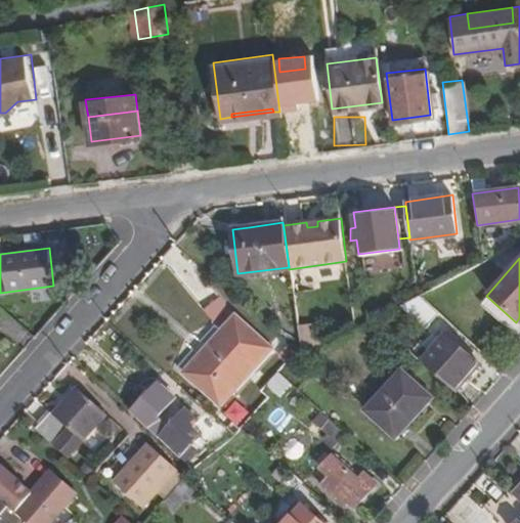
[(217,296),(200,307),(213,327),(229,314),(217,296)]
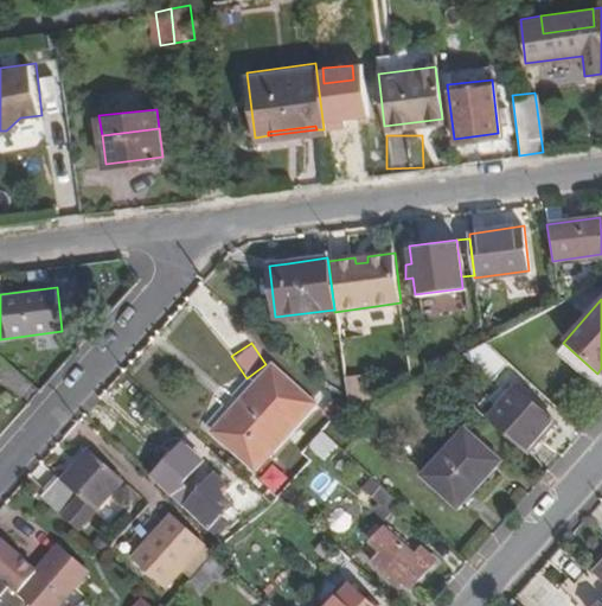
[(601,368),(597,374),(563,343),(554,352),(594,389),(601,380),(601,368)]
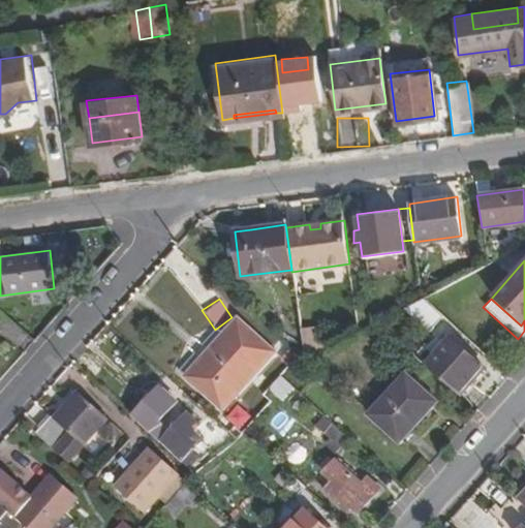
[(420,300),(402,309),(427,331),(440,317),(420,300)]
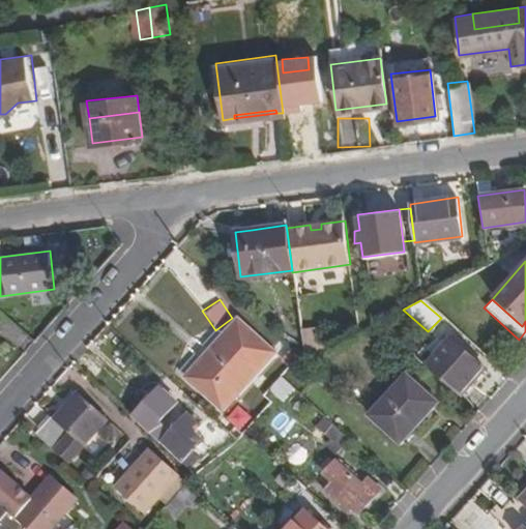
[(227,369),(255,338),(236,322),(182,377),(220,410),(251,378),(247,376),(252,372),(247,366),(237,378),(227,369)]
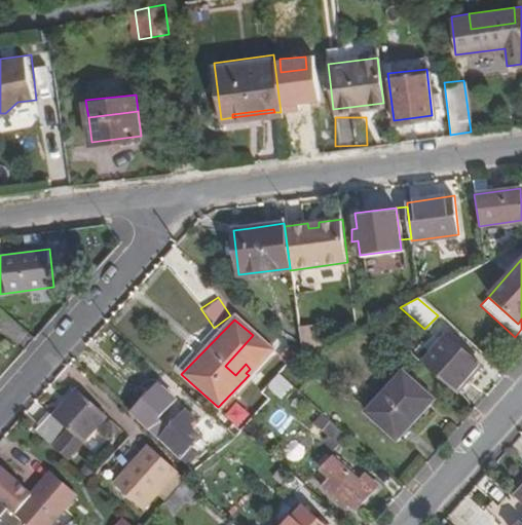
[(319,345),(314,324),(297,327),(301,348),(319,345)]
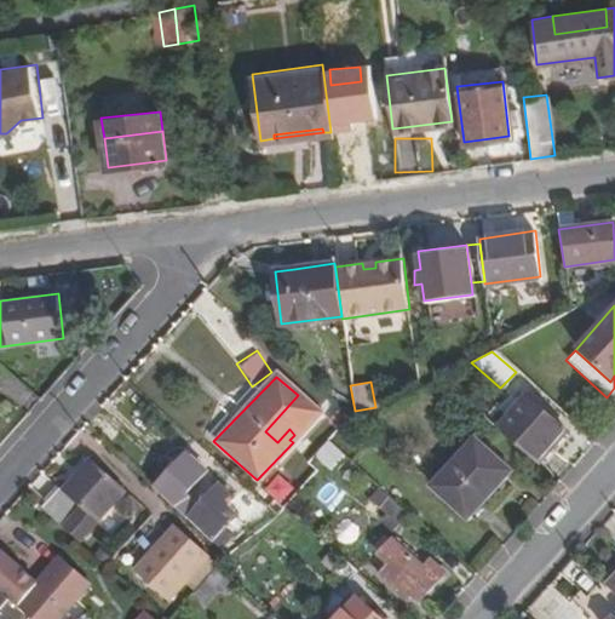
[(289,440),(293,442),(320,414),(298,395),(265,431),(277,442),(289,429),(294,435),(289,440)]
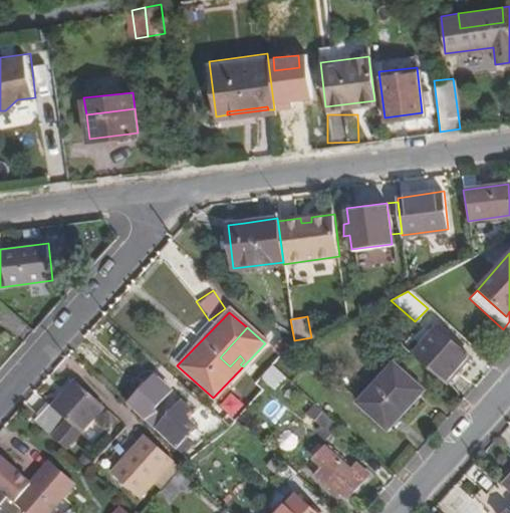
[(404,344),(445,381),(465,358),(435,331),(420,347),(409,338),(404,344)]
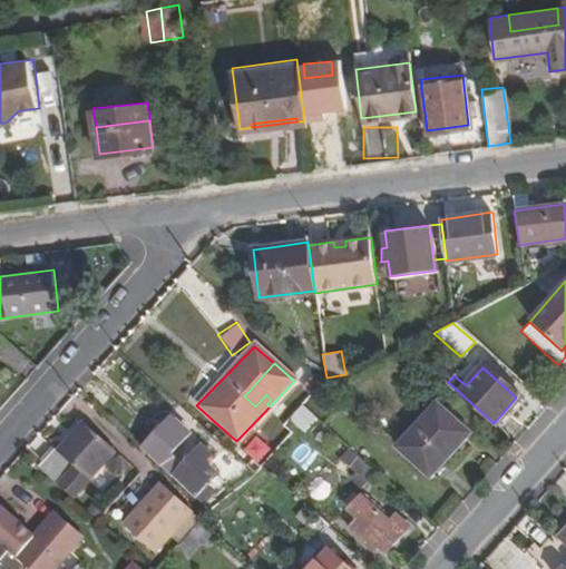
[(87,381),(78,390),(90,401),(99,392),(87,381)]
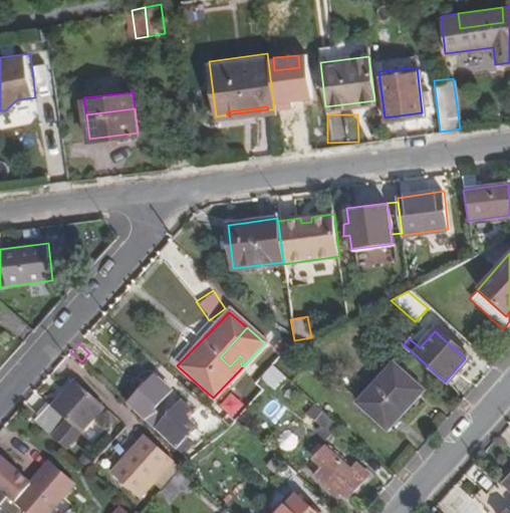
[(421,391),(391,363),(355,403),(387,430),(421,391)]
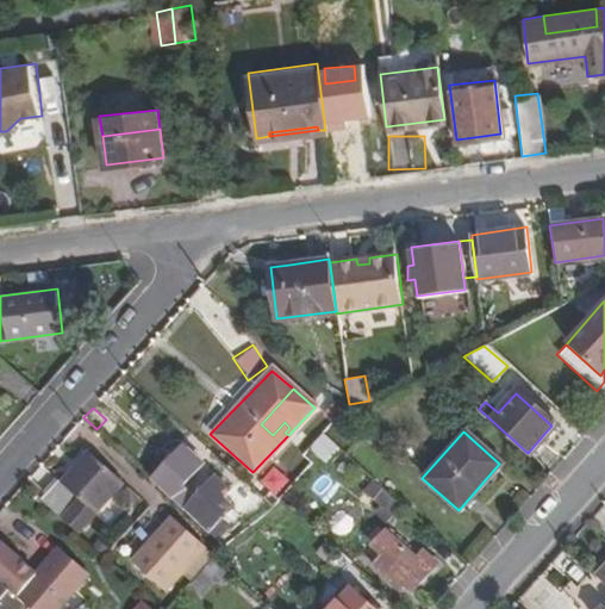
[(44,491),(26,476),(22,483),(76,532),(120,482),(88,453),(61,483),(56,478),(44,491)]
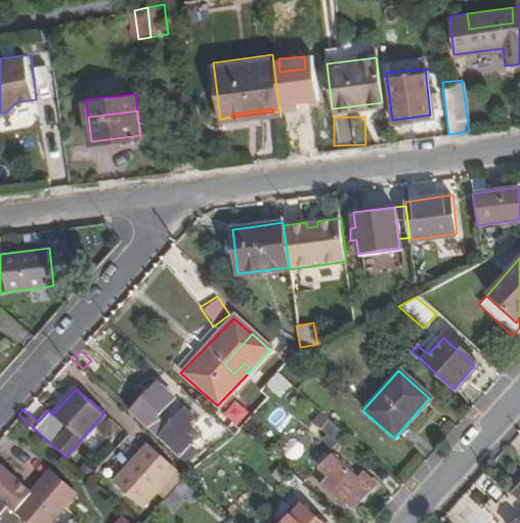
[(160,434),(181,453),(198,433),(190,426),(196,420),(183,408),(160,434)]
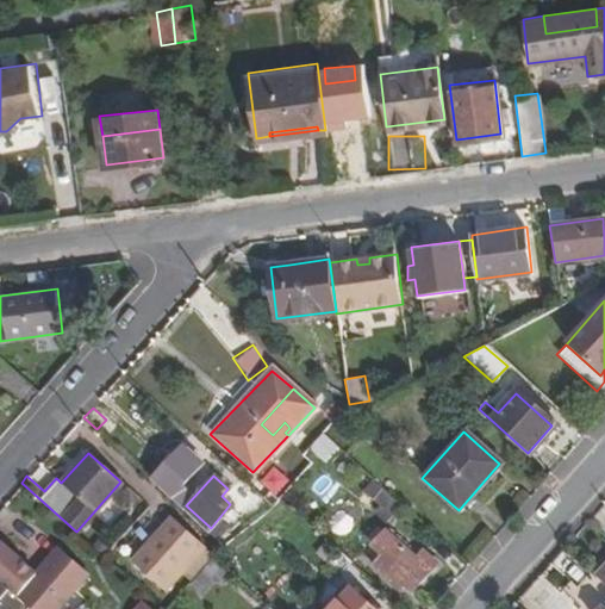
[(400,504),(381,486),(365,504),(384,523),(400,504)]
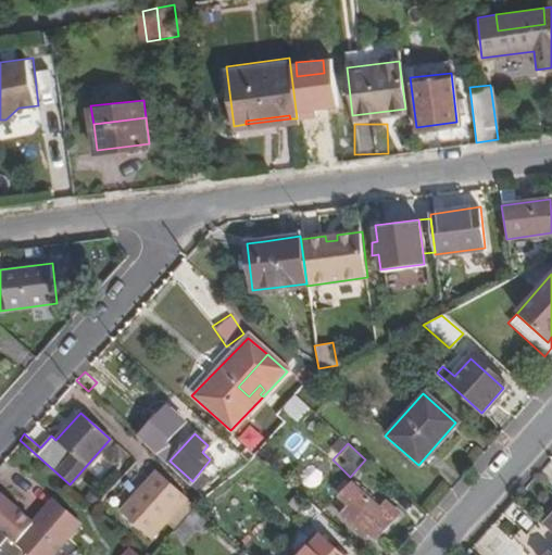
[(248,444),(238,453),(246,462),(254,453),(254,452),(248,444)]
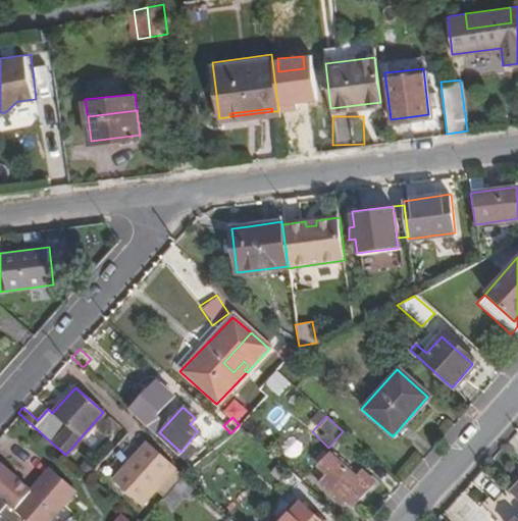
[(149,443),(113,480),(140,505),(176,467),(149,443)]
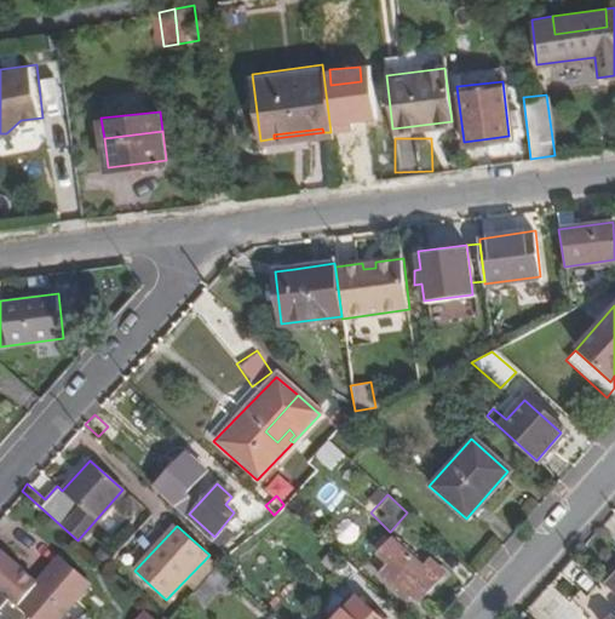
[(375,580),(392,595),(395,592),(404,600),(408,595),(417,602),(441,574),(427,562),(424,567),(394,540),(375,559),(386,568),(375,580)]
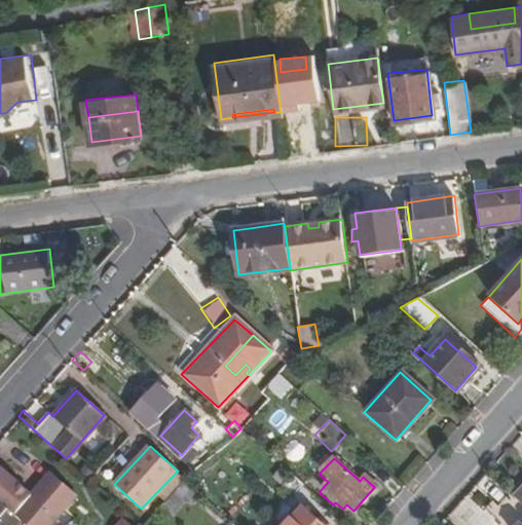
[(0,469),(0,502),(10,513),(24,524),(47,524),(74,498),(54,479),(36,499),(30,494),(0,469)]
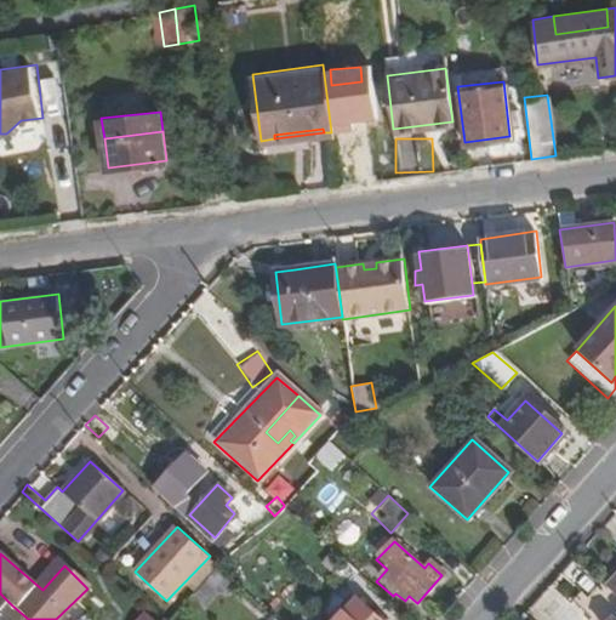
[(57,559),(35,584),(43,590),(64,566),(57,559)]
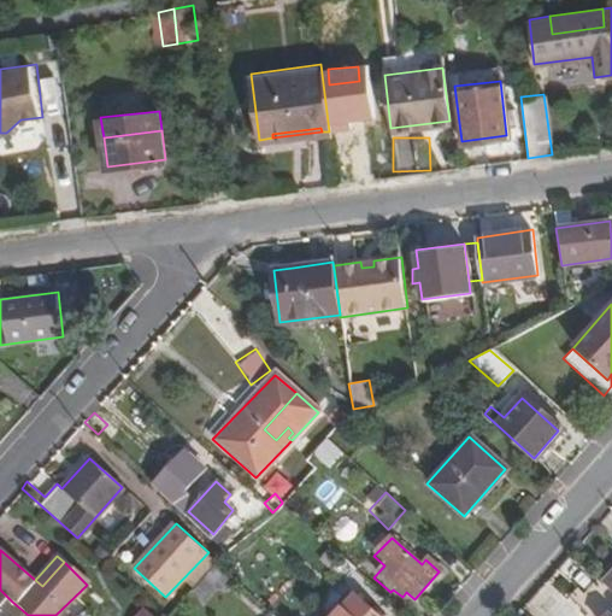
[(211,565),(187,588),(199,602),(223,579),(211,565)]
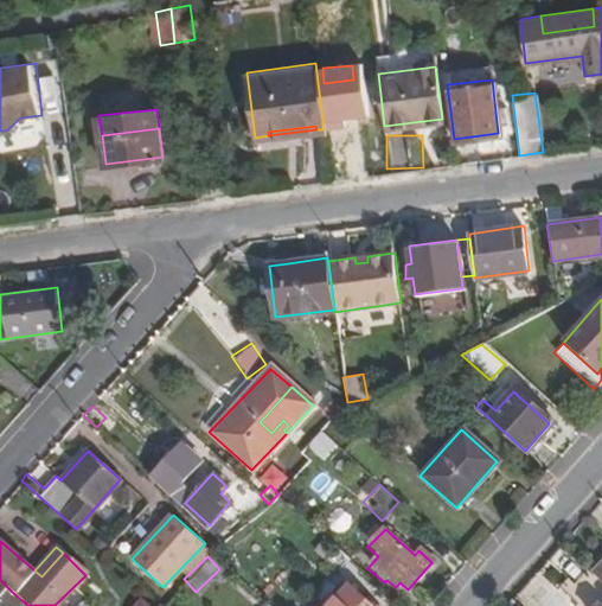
[(561,587),(583,605),(601,605),(601,579),(594,572),(588,568),(577,581),(570,575),(561,587)]
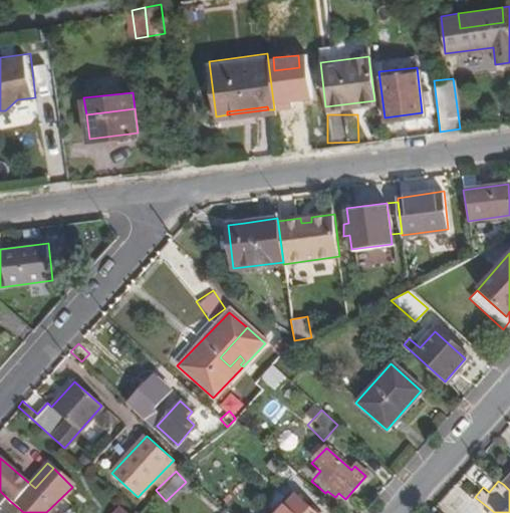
[(246,512),(242,508),(238,512),(315,512),(280,482),(253,512),(246,512)]
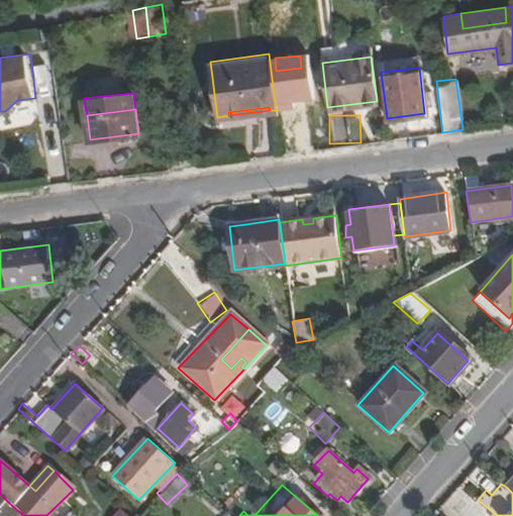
[(0,513),(10,504),(0,494),(0,513)]
